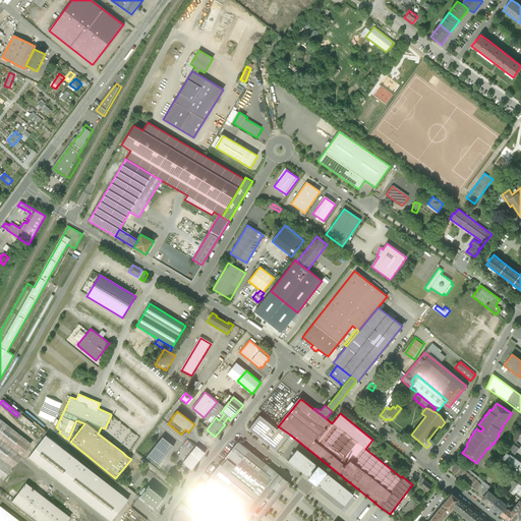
[(29,423),(31,420),(22,414),(20,418),(29,423)]
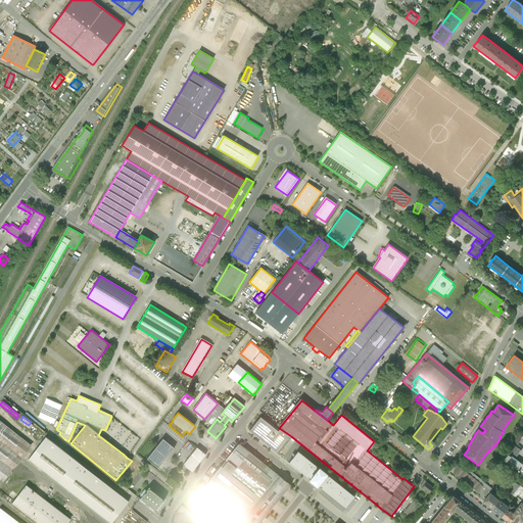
[(276,431),(258,416),(252,424),(247,430),(274,452),(285,437),(286,438),(288,440),(291,436),(279,427),(277,429),(276,431)]
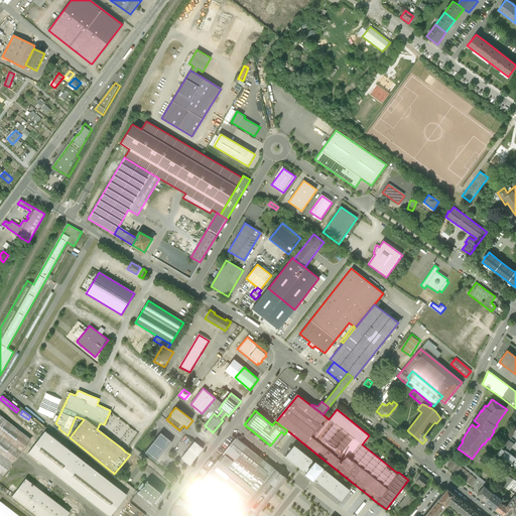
[(30,438),(0,414),(0,477),(11,464),(30,438)]
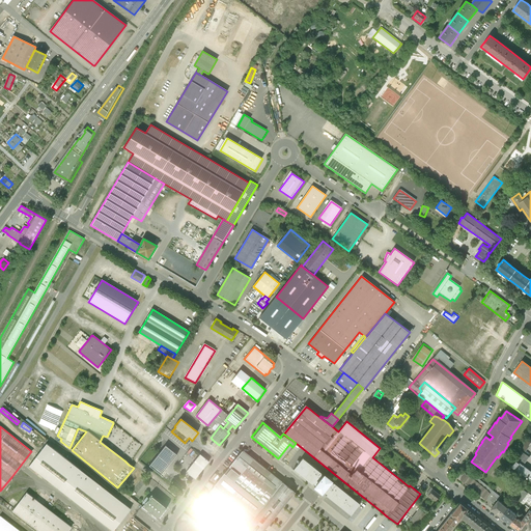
[(530,440),(528,438),(519,449),(525,453),(530,444),(530,440)]
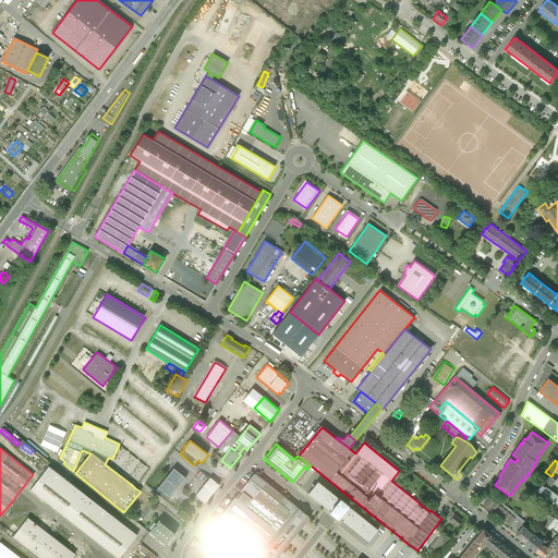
[(49,466),(31,489),(118,557),(119,557),(137,535),(49,466)]
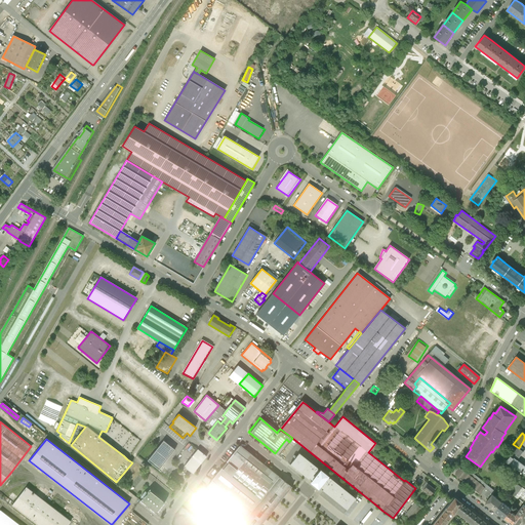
[(159,471),(174,451),(164,443),(148,461),(159,471)]
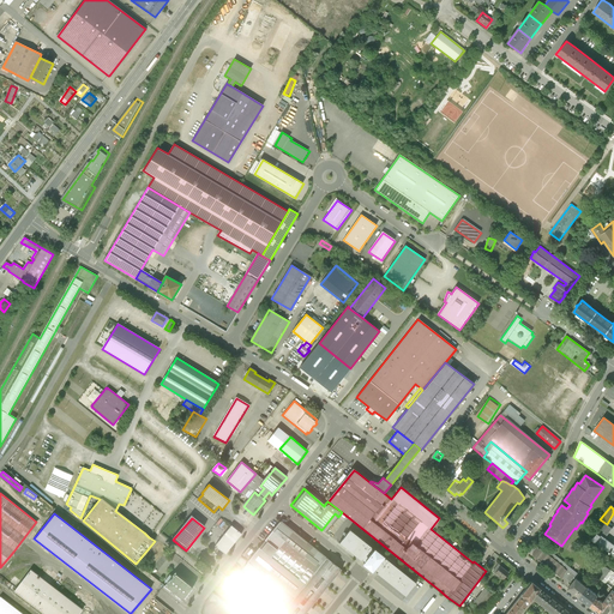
[(613,529),(607,524),(600,519),(593,529),(597,533),(605,539),(613,529)]
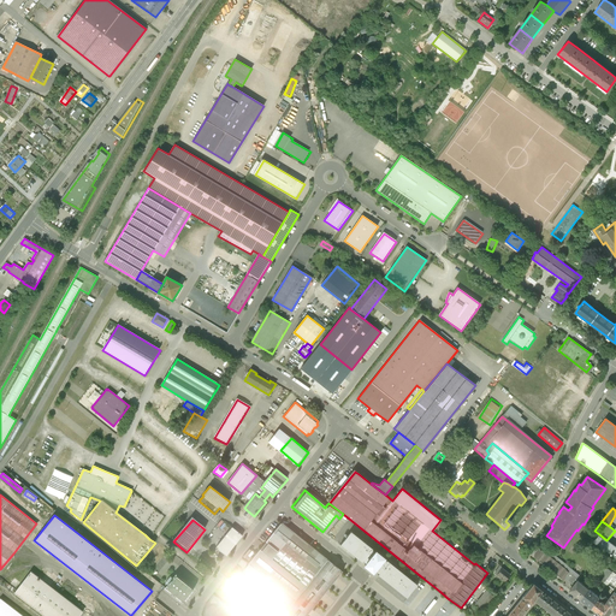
[(292,600),(326,560),(279,522),(247,563),(292,600)]
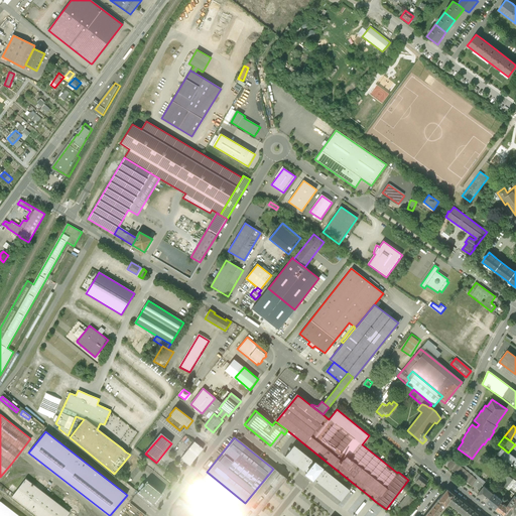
[(202,449),(194,442),(180,460),(189,467),(203,449),(202,449)]
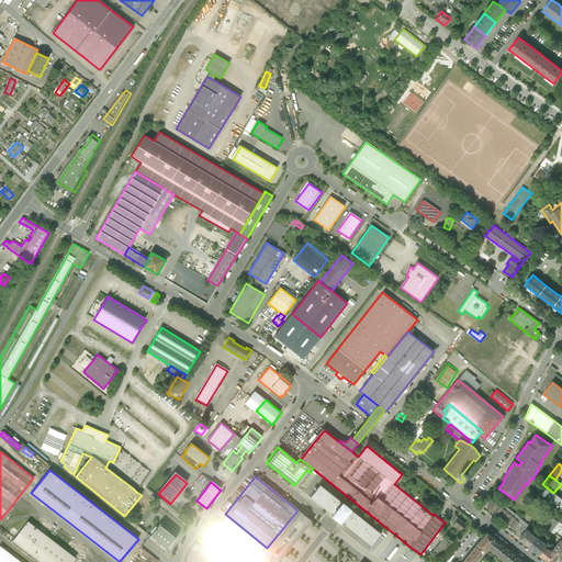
[(380,534),(318,484),(308,496),(327,512),(328,513),(327,515),(336,523),(339,520),(341,521),(344,523),(343,524),(346,527),(368,544),(369,546),(380,534)]
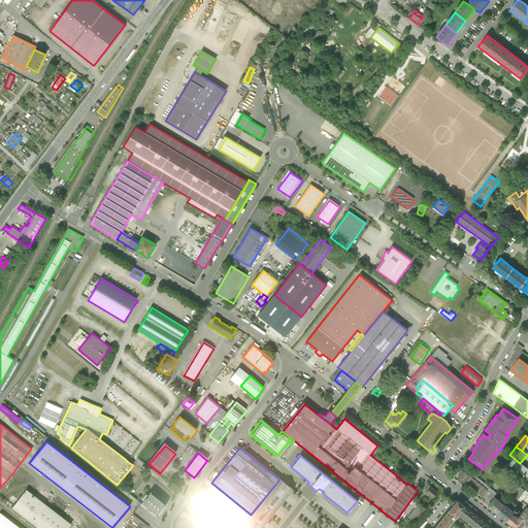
[(508,464),(527,477),(527,468),(520,463),(514,458),(508,464)]
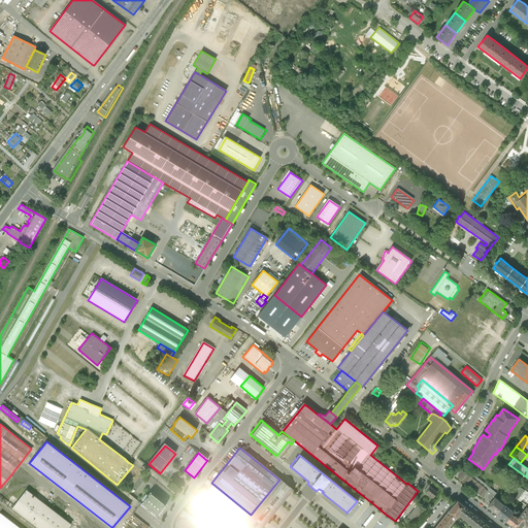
[(484,495),(492,502),(495,497),(498,494),(466,470),(463,473),(487,491),(484,495)]
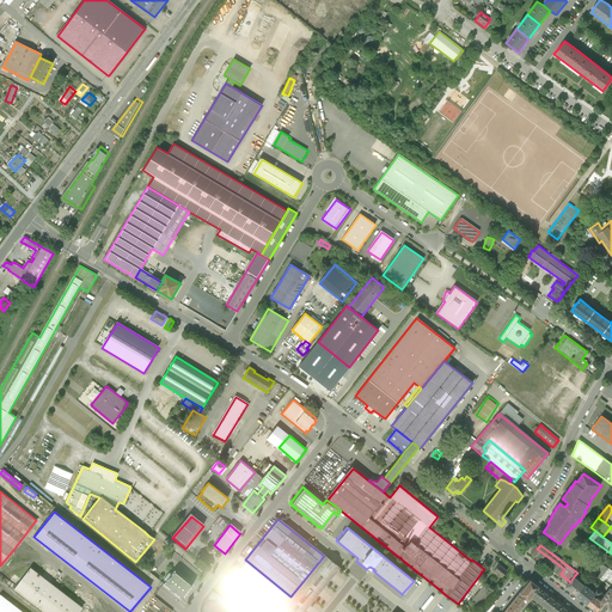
[(558,576),(561,574),(564,569),(537,549),(531,556),(558,576)]
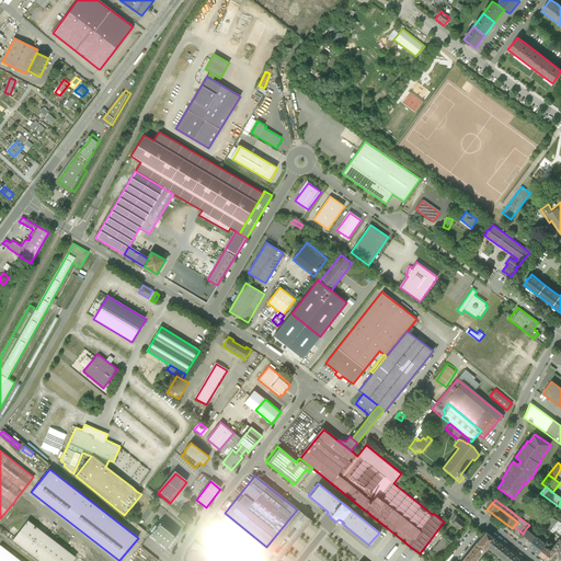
[(167,510),(185,526),(187,524),(169,507),(167,510)]
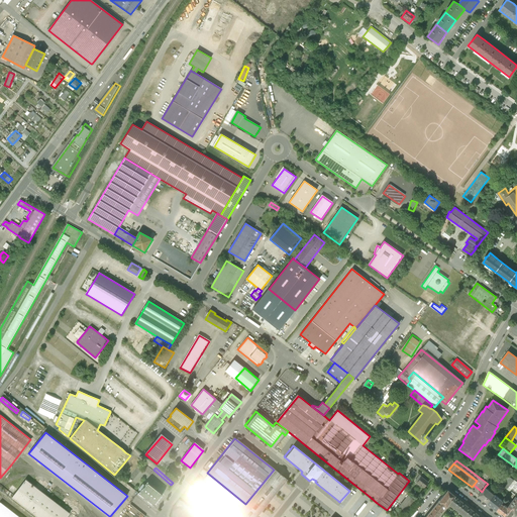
[(274,470),(251,497),(265,507),(285,482),(287,480),(274,470)]
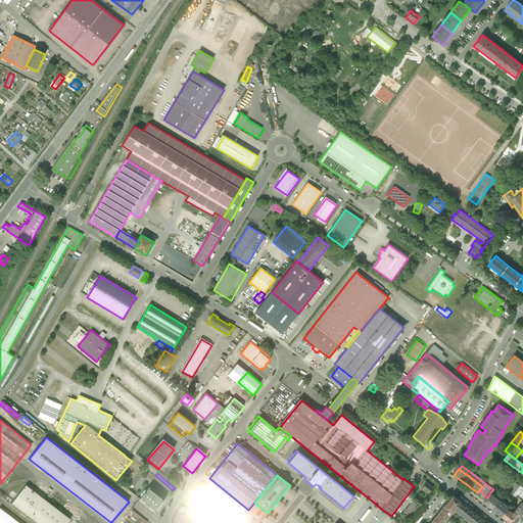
[(248,510),(209,478),(207,481),(204,484),(215,492),(220,496),(224,501),(244,516),(244,515),(248,510)]
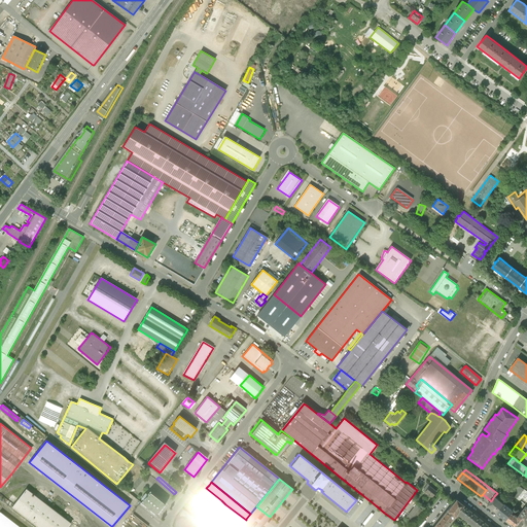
[(512,495),(526,505),(526,504),(526,490),(520,485),(512,495)]
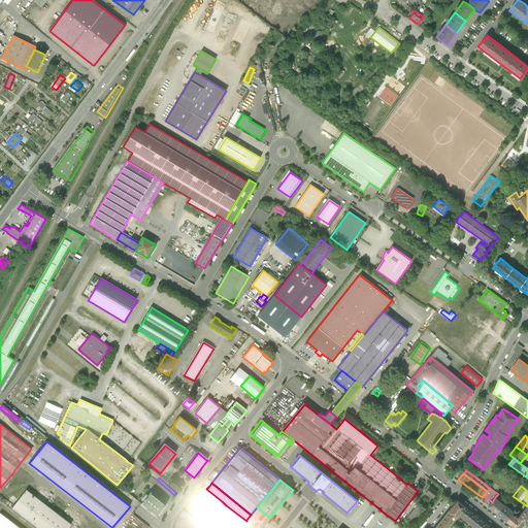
[(438,493),(431,488),(427,494),(433,499),(438,493)]
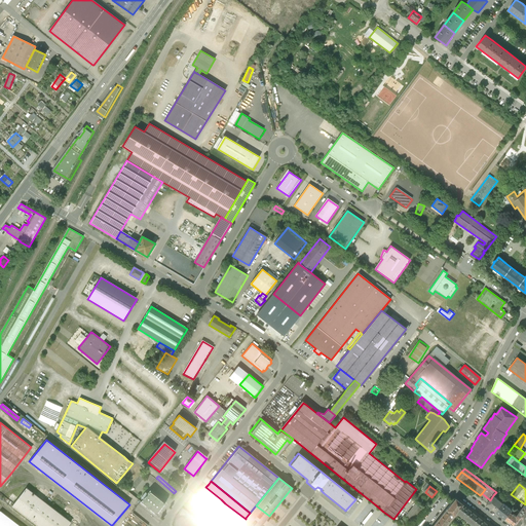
[(26,488),(11,506),(37,525),(67,525),(71,522),(26,488)]
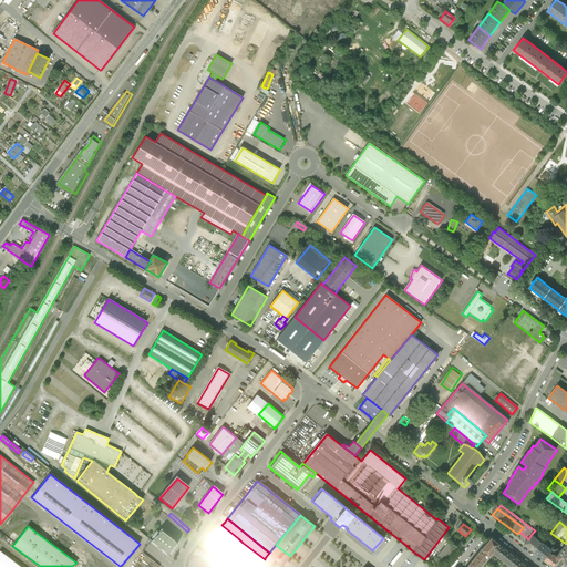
[(236,566),(257,566),(261,563),(230,537),(219,528),(218,529),(213,537),(207,544),(236,566)]
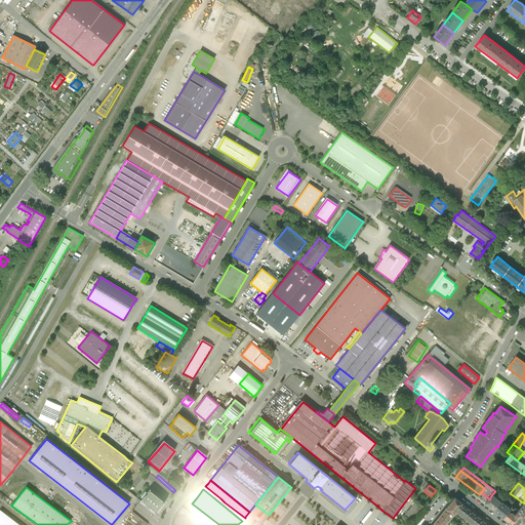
[(151,492),(142,503),(155,514),(158,515),(166,505),(151,492)]
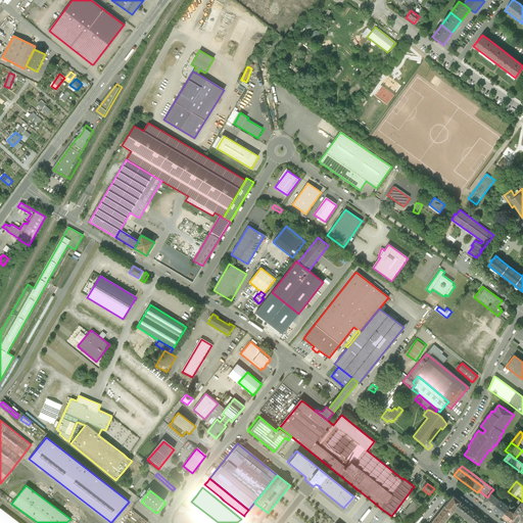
[(484,502),(493,509),(501,500),(490,492),(487,497),(484,502)]
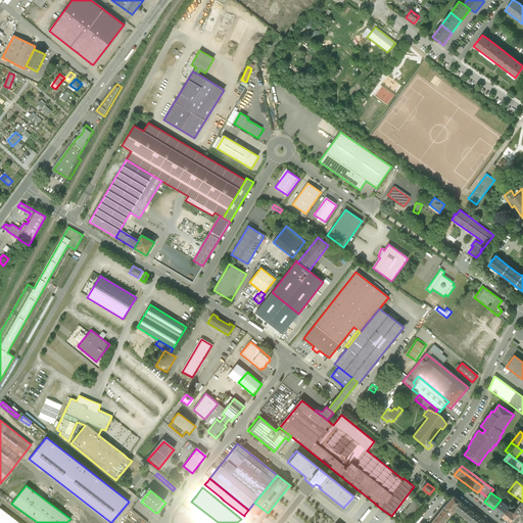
[(453,496),(442,509),(450,515),(455,510),(460,502),(453,496)]
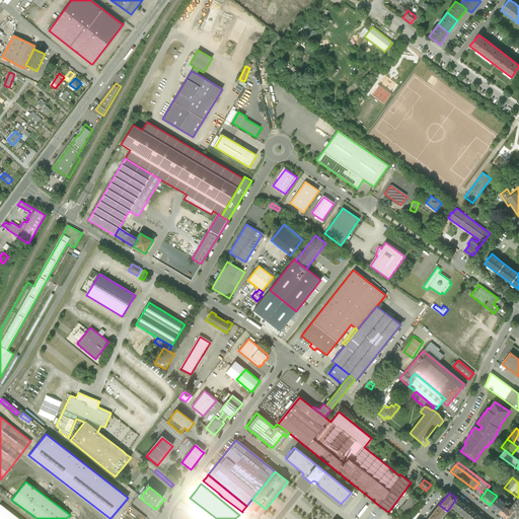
[(506,503),(497,496),(490,505),(499,512),(504,506),(506,503)]
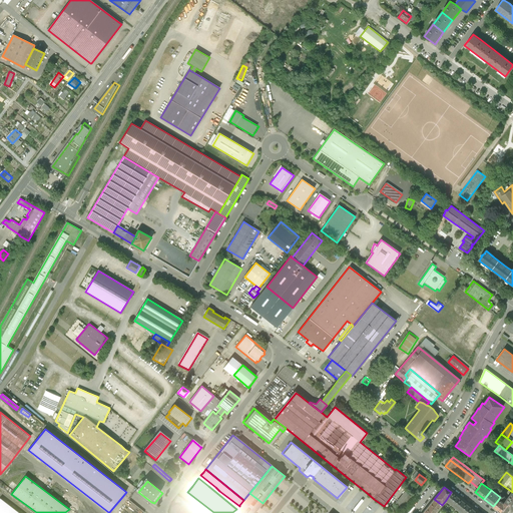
[(396,506),(391,511),(393,512),(399,512),(401,510),(403,512),(413,499),(405,492),(395,505),(396,506)]
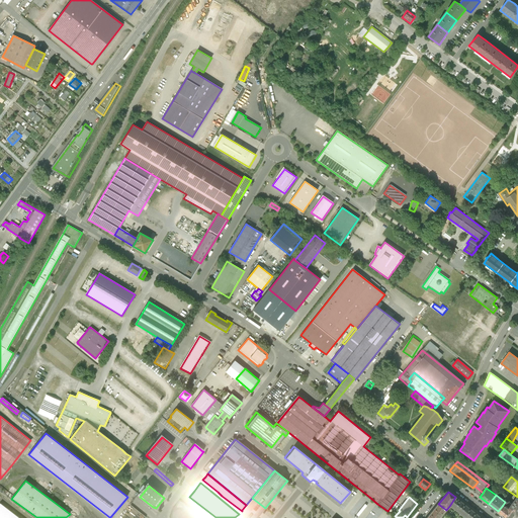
[(450,505),(464,516),(470,509),(455,497),(450,505)]
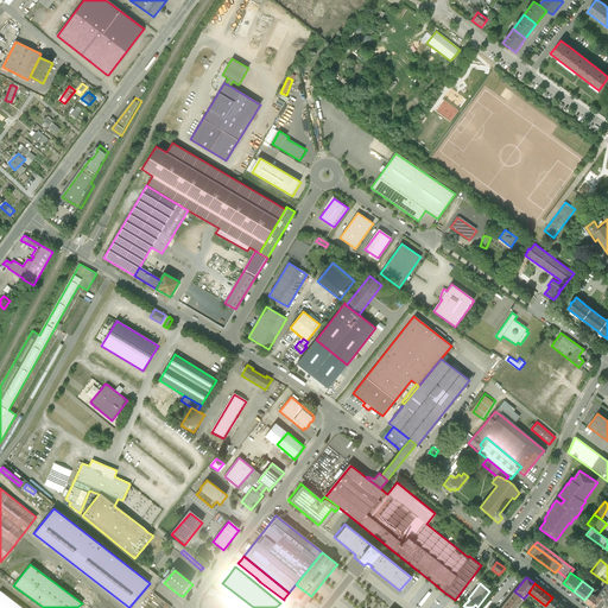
[(289,593),(284,599),(296,607),(302,607),(311,596),(296,584),(289,593)]
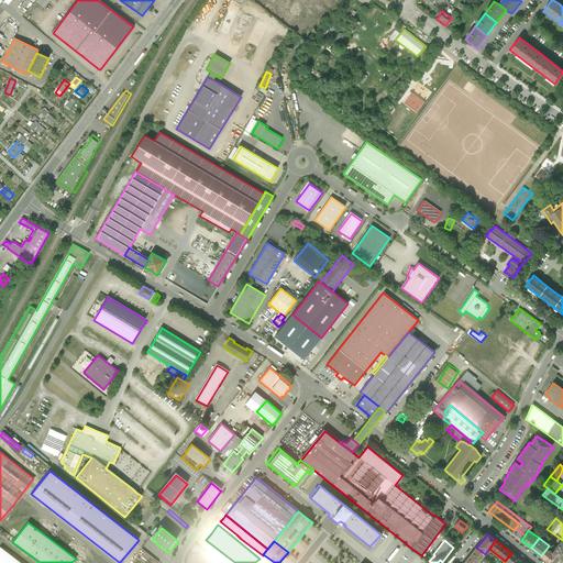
[(21,562),(0,547),(0,562),(21,562)]
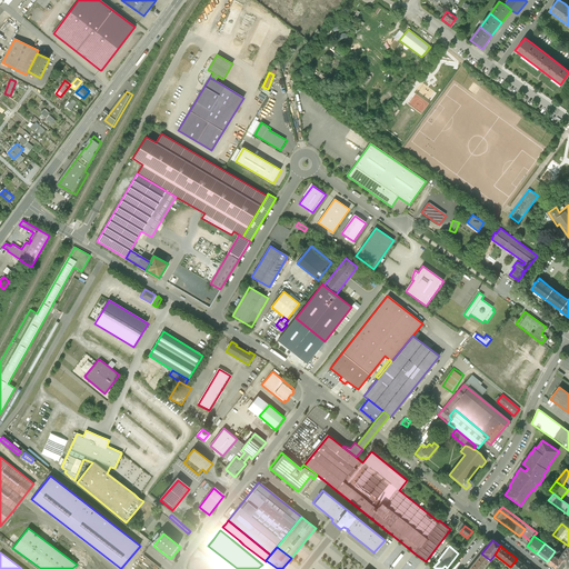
[(481,553),(470,567),(472,568),(481,568),(490,560),(481,553)]
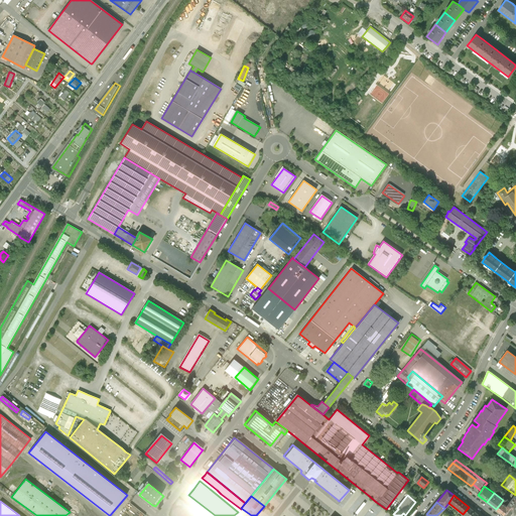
[(515,513),(515,512),(515,506),(510,502),(506,507),(501,503),(496,509),(505,515),(510,515),(514,512),(515,513)]
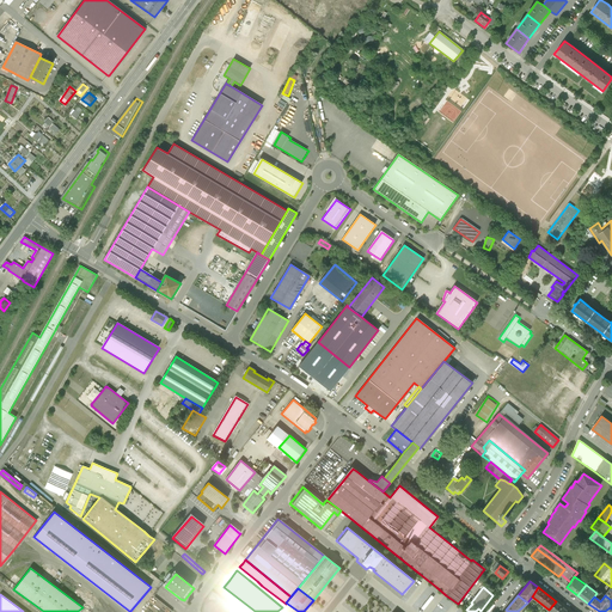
[(569,611),(556,601),(549,610),(551,611),(569,611)]
